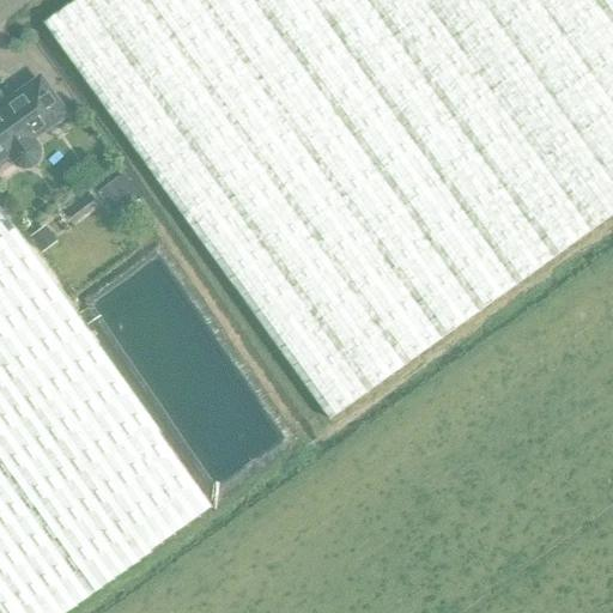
[(612,0),(77,0),(44,23),(331,420),(612,216),(612,0)]
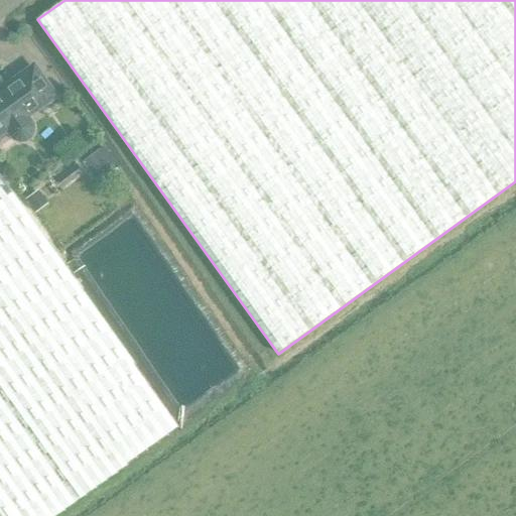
[(52,96),(32,68),(0,91),(0,133),(7,128),(11,135),(15,138),(19,139),(24,138),(27,136),(30,132),(30,127),(28,123),(23,116),(52,96)]
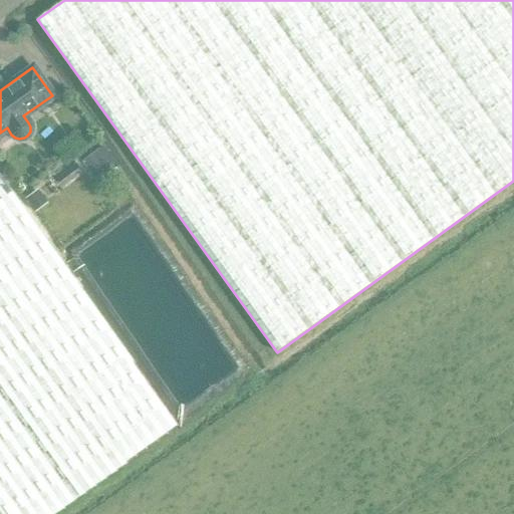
[(100,149),(82,162),(97,182),(115,169),(100,149)]
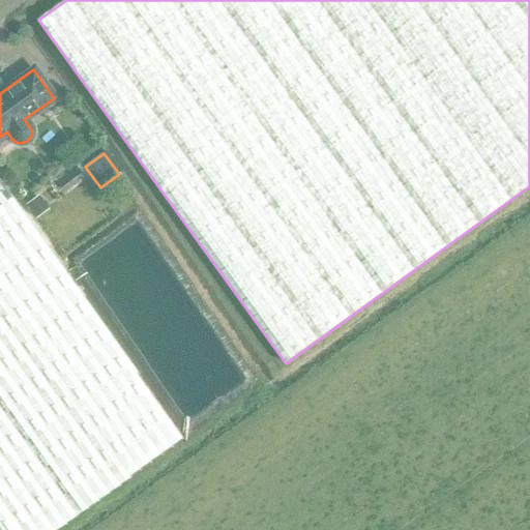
[(0,529),(0,317),(63,272),(0,183),(0,529)]
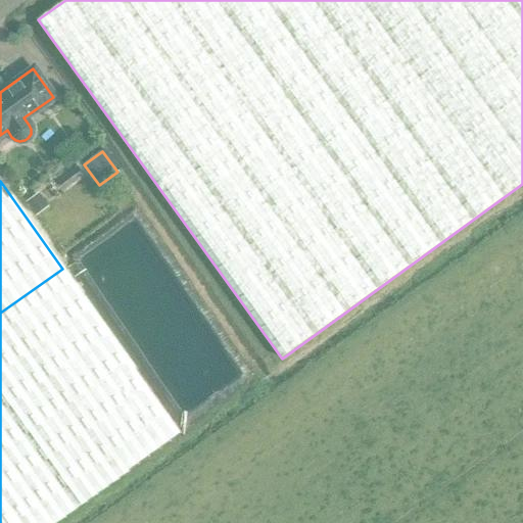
[(37,192),(24,202),(34,216),(47,206),(37,192)]
